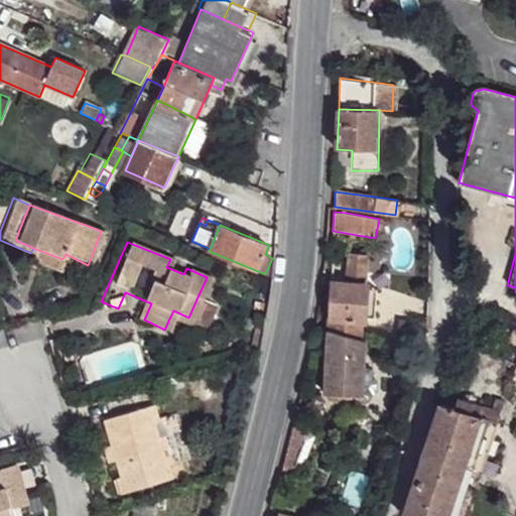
[(62,259),(33,248),(30,253),(28,262),(57,272),(62,259)]
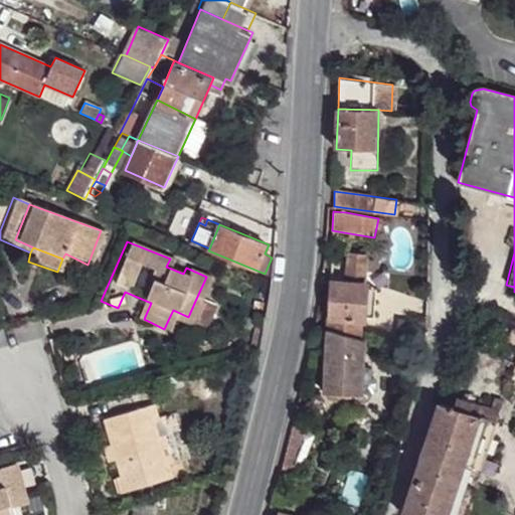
[(347,282),(330,280),(329,316),(328,329),(359,338),(361,319),(361,318),(363,288),(364,283),(366,253),(349,252),(347,282)]
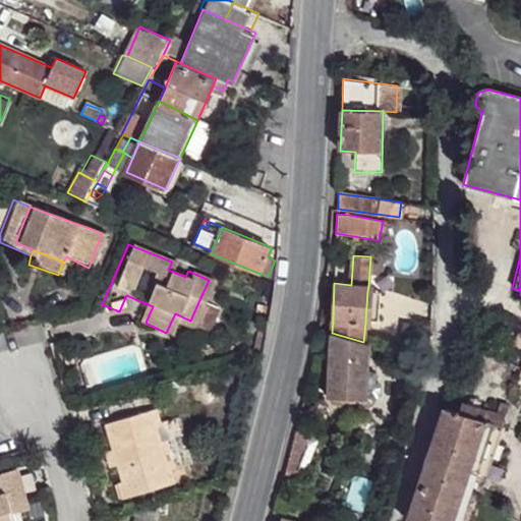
[(381,292),(367,291),(365,322),(379,323),(381,292)]
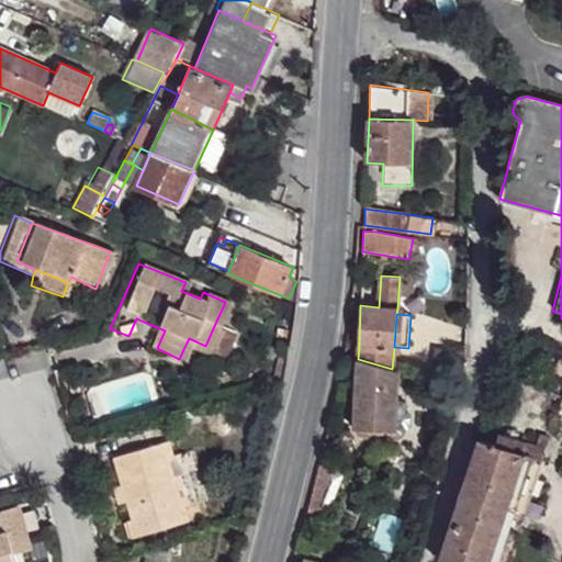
[(228,335),(213,328),(205,346),(203,351),(218,357),(228,335)]
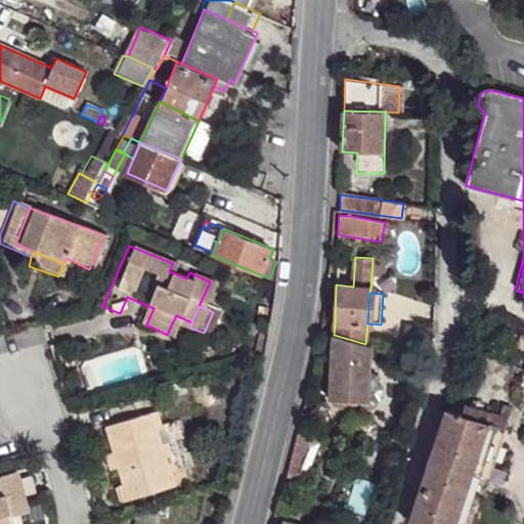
[(176,315),(172,323),(188,331),(189,328),(191,322),(176,315)]
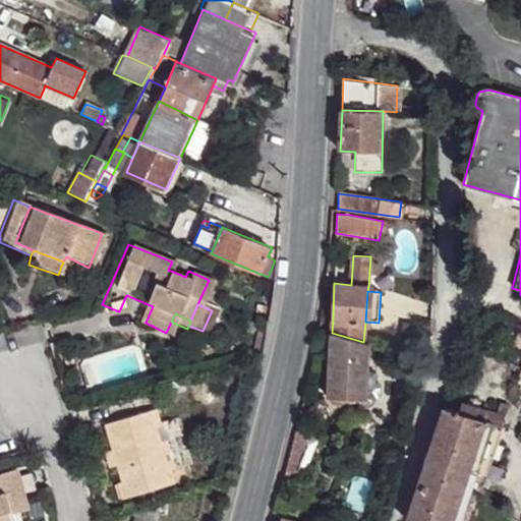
[(332,333),(330,397),(366,402),(368,375),(369,344),(363,342),(332,333)]
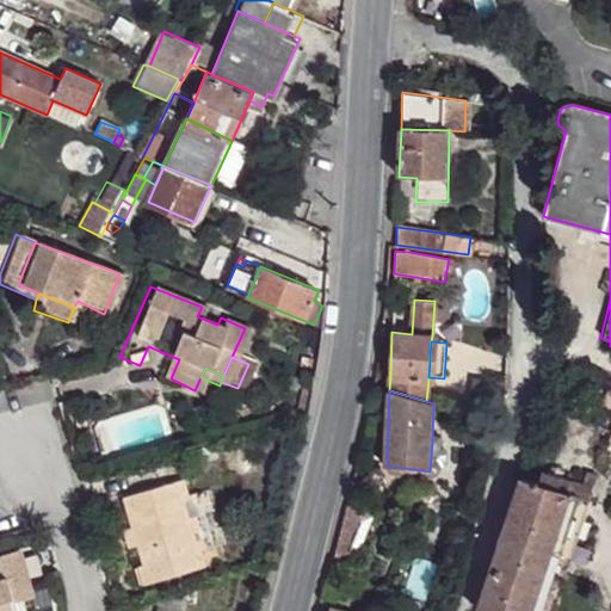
[(432,440),(430,471),(439,471),(444,468),(445,457),(438,449),(439,440),(432,440)]
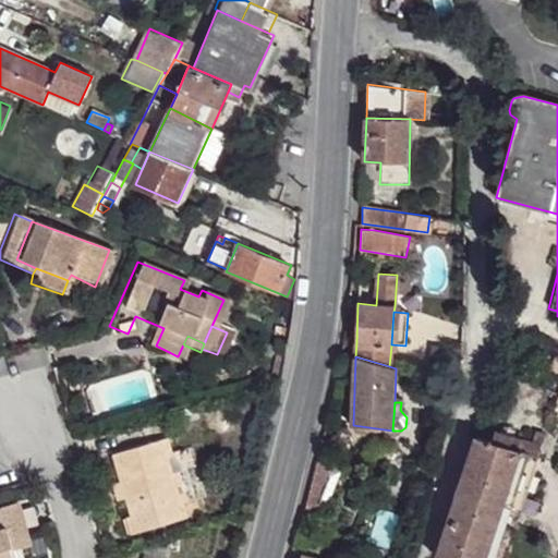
[(477,435),(437,556),(441,557),(498,557),(510,521),(507,520),(518,489),(525,492),(541,444),(498,428),(495,439),(477,435)]
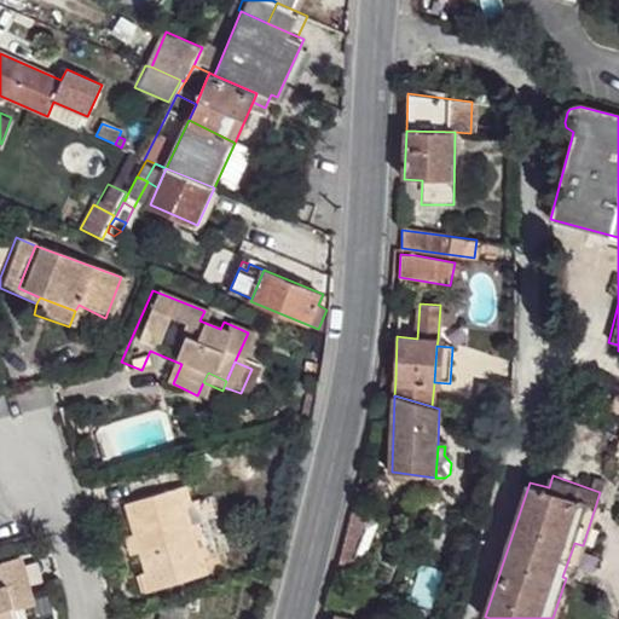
[(140,591),(201,573),(196,556),(180,505),(175,486),(119,503),(139,570),(136,572),(140,591)]
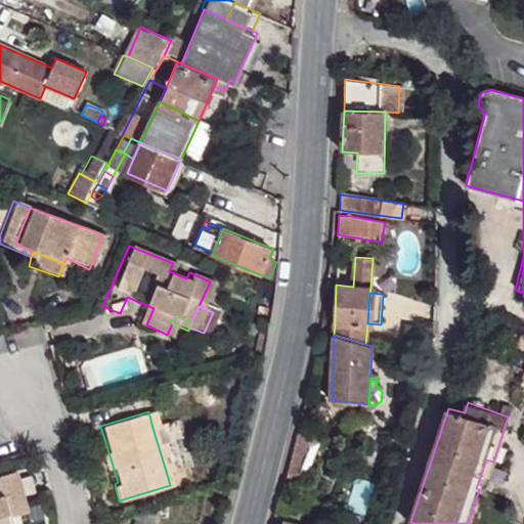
[(164,424),(153,428),(166,471),(177,468),(164,424)]
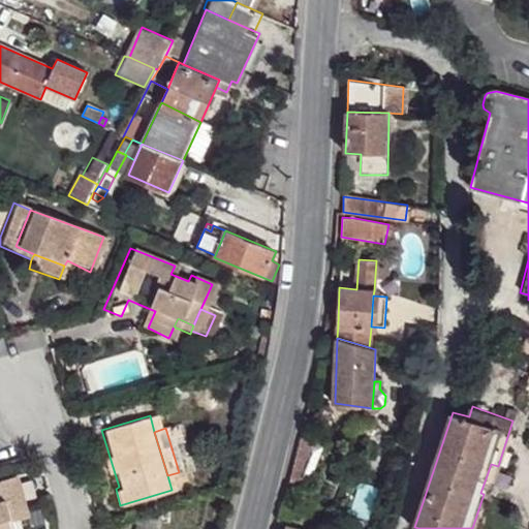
[(488,494),(498,466),(491,464),(480,493),(484,494),(488,494)]
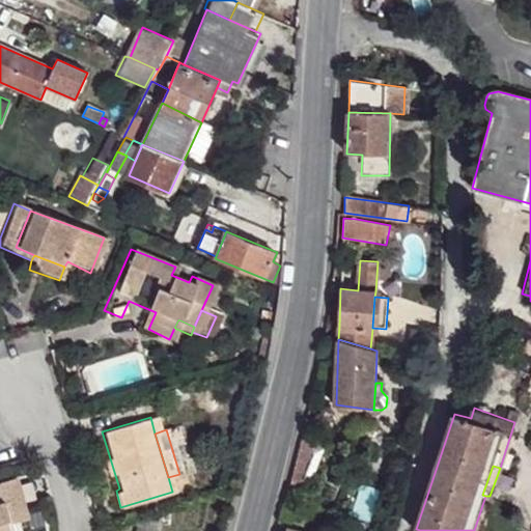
[(0,530),(10,530),(9,522),(20,518),(9,478),(0,480),(0,530)]
